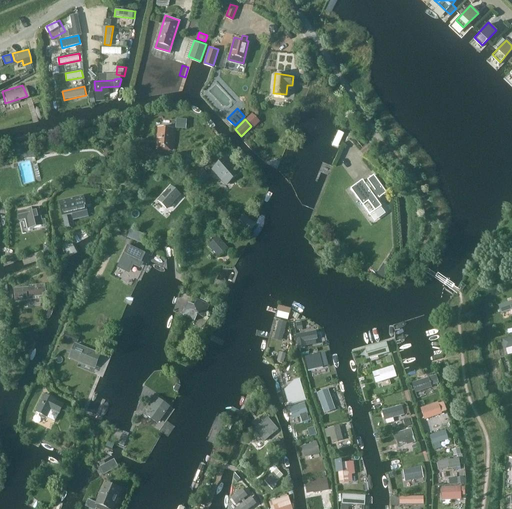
[(173,123),(158,120),(154,148),(169,150),(173,123)]
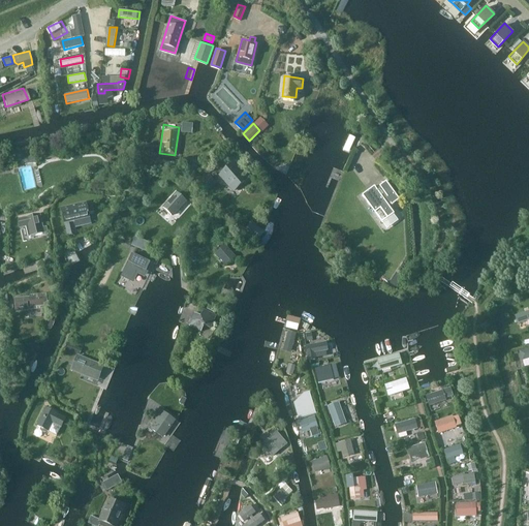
[(228,176),(238,185),(247,178),(234,162),(221,174),(225,178),(228,176)]
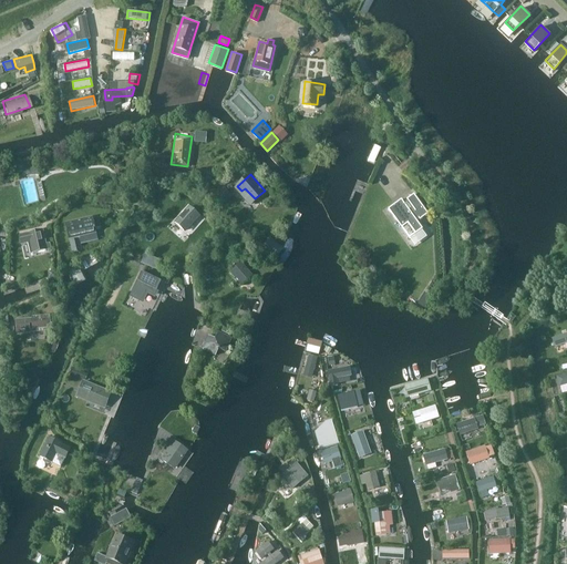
[(415,209),(423,204),(414,192),(406,197),(403,200),(401,197),(388,207),(402,225),(408,221),(415,232),(422,226),(412,212),(415,209)]
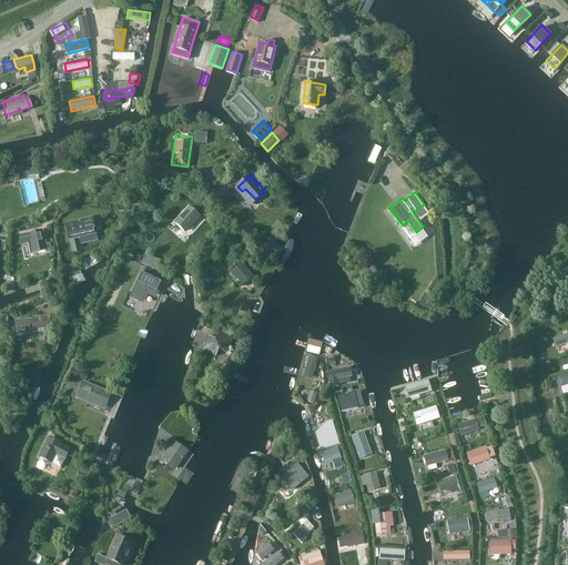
[(191,205),(175,221),(185,230),(200,214),(191,205)]
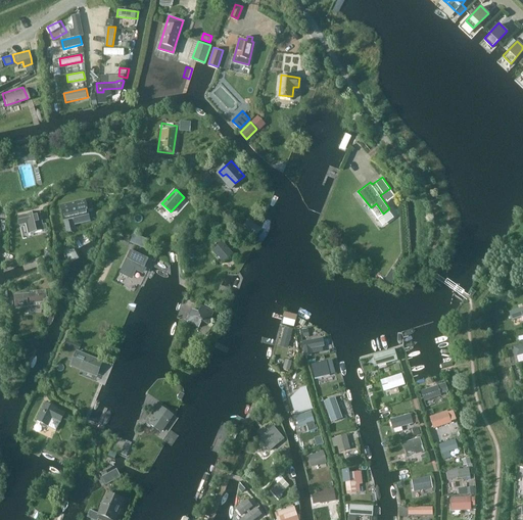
[(72,217),(88,214),(88,208),(86,201),(62,206),(65,221),(73,220),(72,217)]
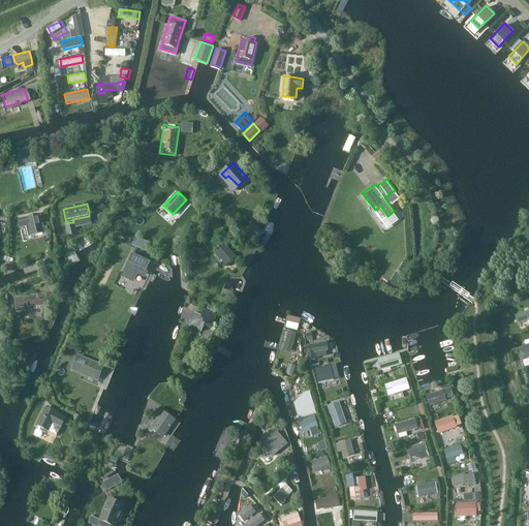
[(31,234),(47,230),(45,225),(43,225),(40,213),(19,217),(21,224),(29,222),(31,234)]
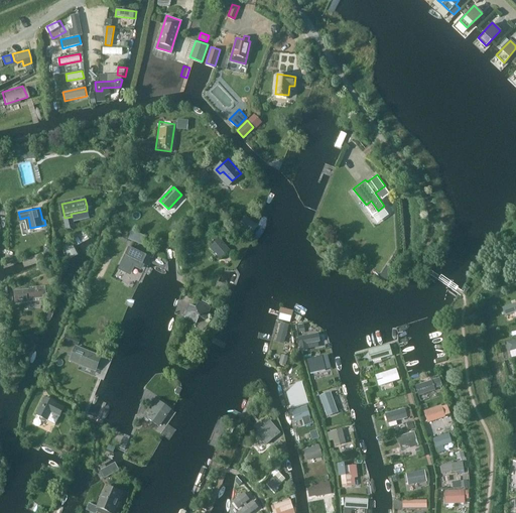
[(220,257),(230,249),(220,237),(210,244),(220,257)]
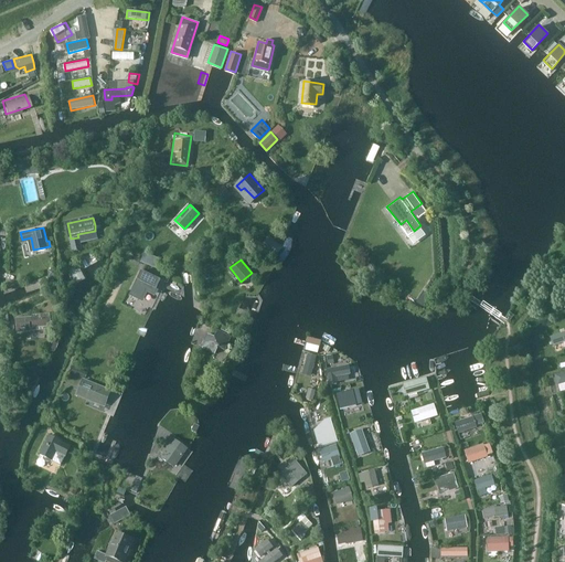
[(161,278),(141,269),(131,292),(141,296),(146,287),(155,290),(161,278)]
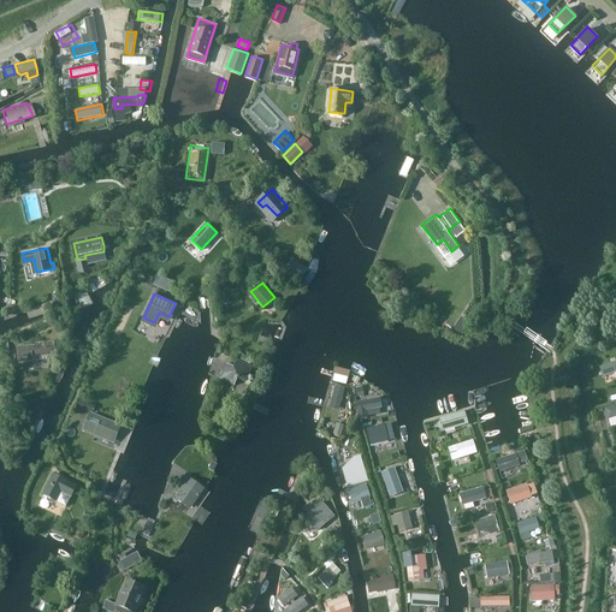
[(462,318),(455,328),(461,332),(467,322),(462,318)]
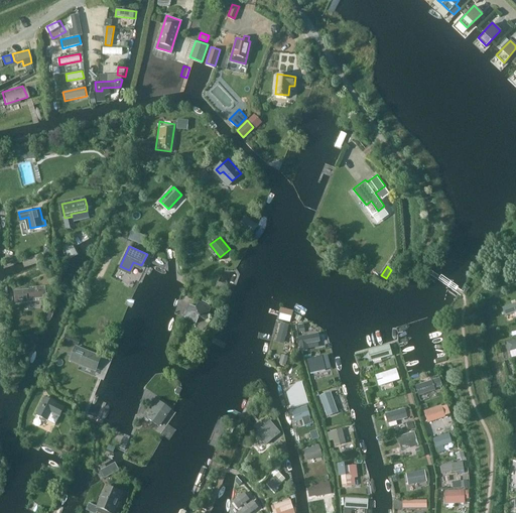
[(28,297),(47,295),(46,286),(15,289),(17,301),(28,300),(28,297)]
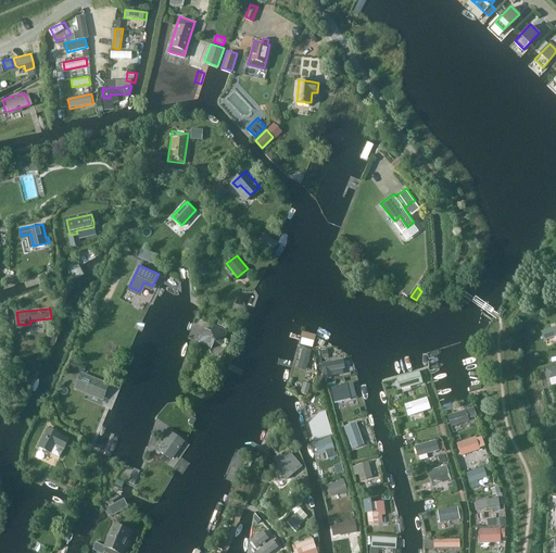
[(222,342),(227,329),(214,324),(212,330),(205,327),(199,340),(212,347),(214,341),(216,340),(222,342)]
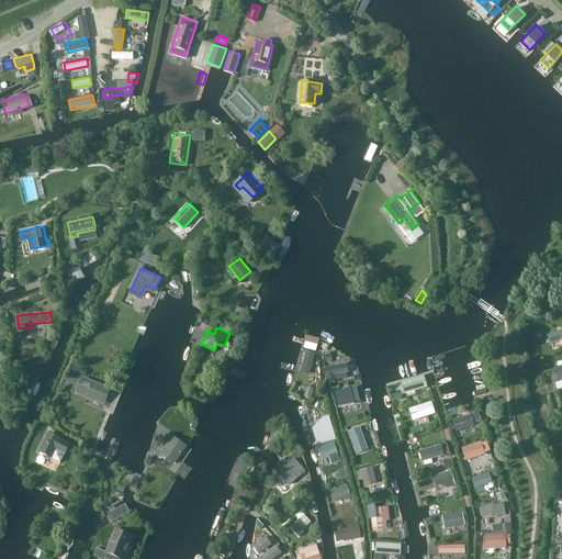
[(561,328),(547,335),(550,343),(561,337),(561,328)]
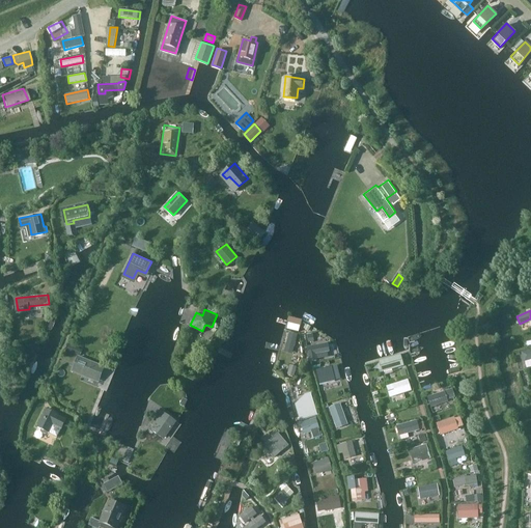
[(288,321),(287,326),(299,329),(300,324),(288,321)]
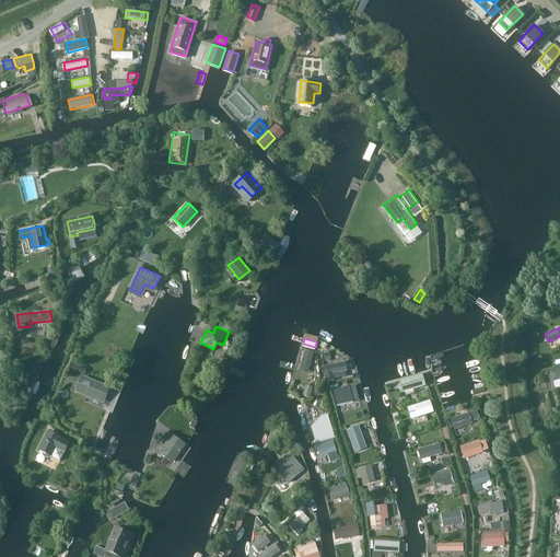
[(310,363),(314,350),(305,348),(301,361),(310,363)]
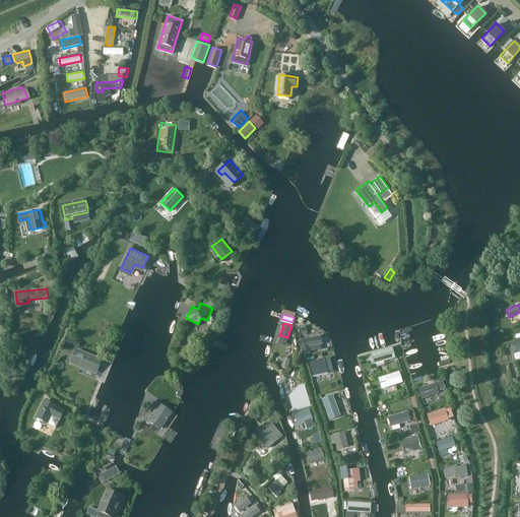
[(310,350),(309,344),(322,342),(321,333),(300,337),(303,352),(310,350)]
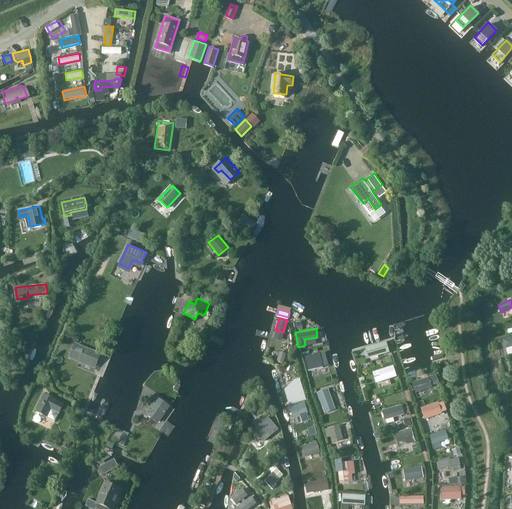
[(64,334),(78,339),(80,335),(66,329),(64,334)]
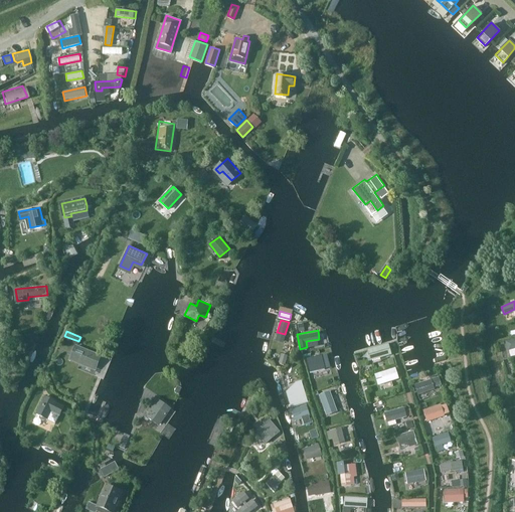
[(514,338),(505,342),(506,348),(514,346),(514,338)]
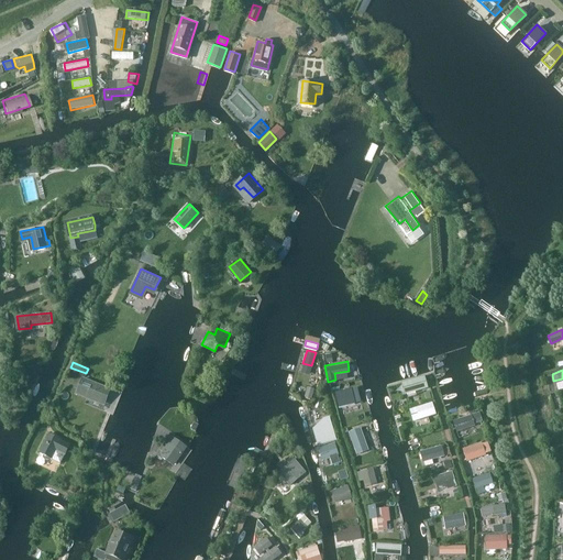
[(424,373),(401,381),(405,393),(428,385),(424,373)]
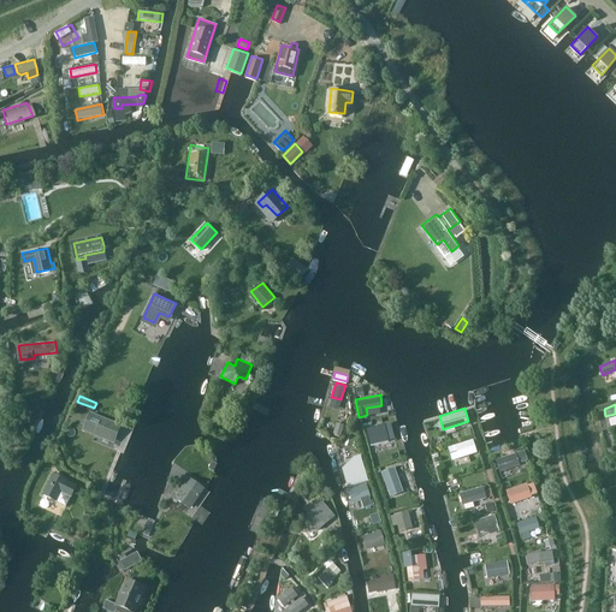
[(114,440),(122,423),(92,411),(84,428),(110,439),(114,440)]
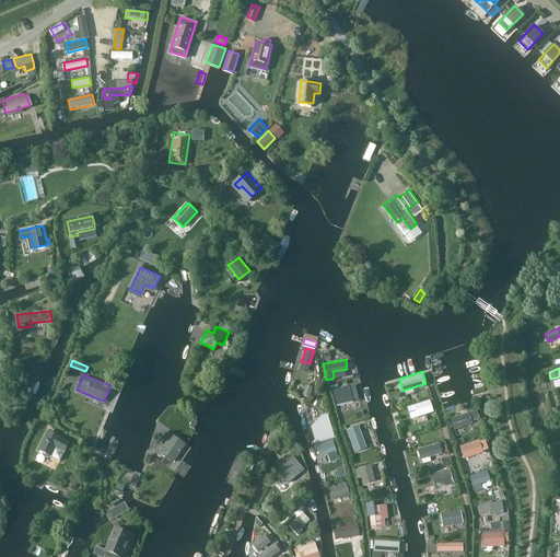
[(305,383),(303,392),(310,394),(313,384),(305,383)]
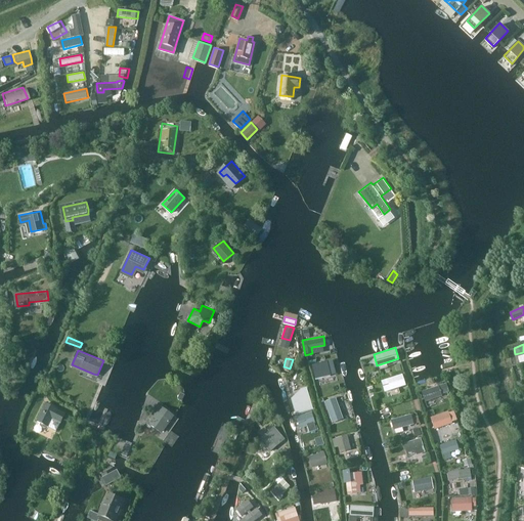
[(315,378),(331,374),(326,359),(312,363),(315,378)]
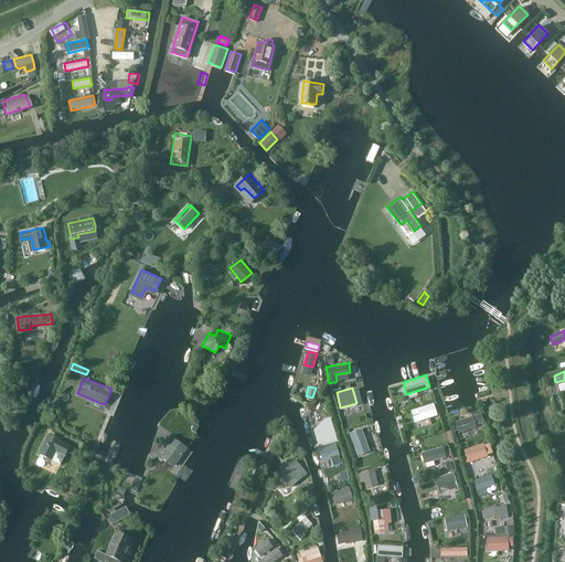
[(434,402),(411,409),(414,421),(437,413),(434,402)]
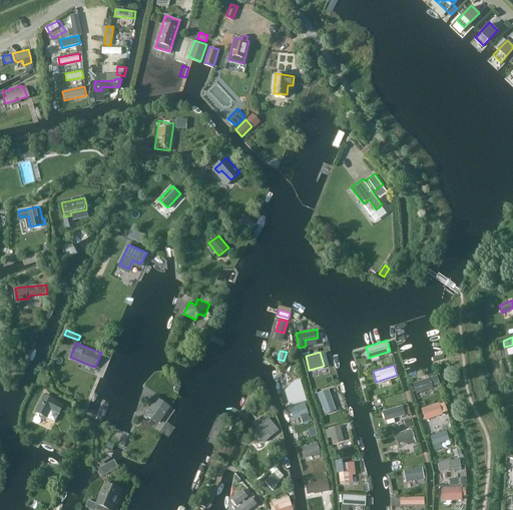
[(439,382),(436,373),(413,381),(416,389),(432,384),(439,382)]
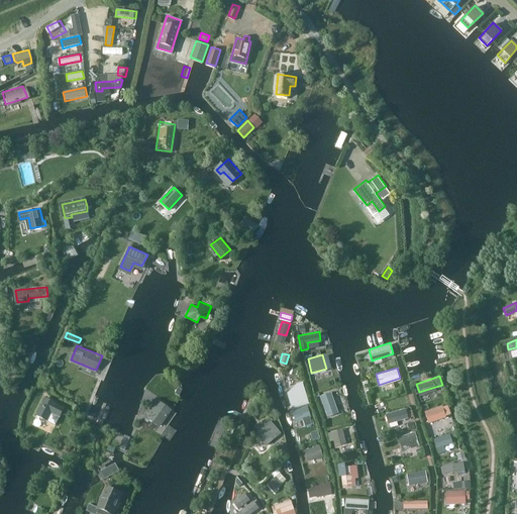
[(287,392),(292,407),(309,402),(303,381),(297,383),(287,392)]
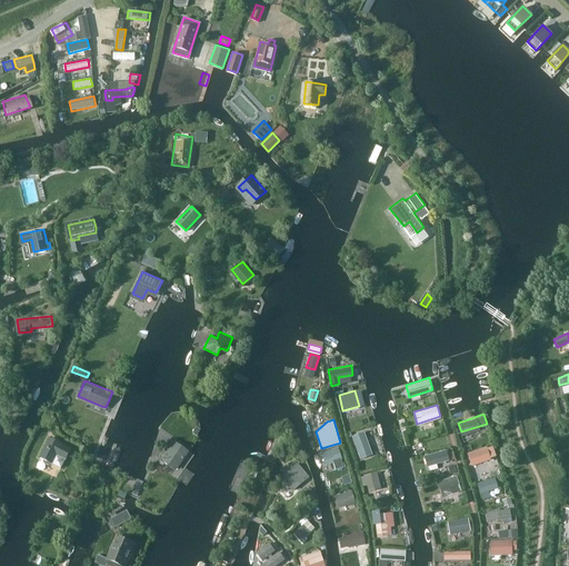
[(370,454),(362,430),(352,435),(360,457),(370,454)]
